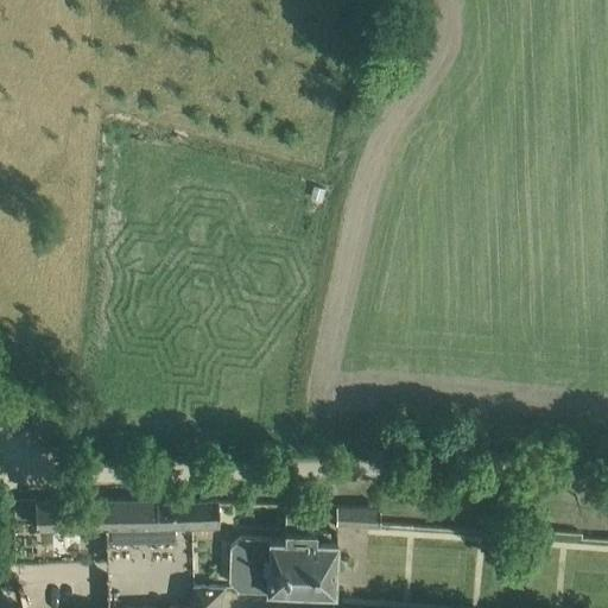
[(162,499),(108,500),(109,526),(219,525),(219,514),(230,514),(230,502),(217,501),(217,500),(162,502),(162,499)]
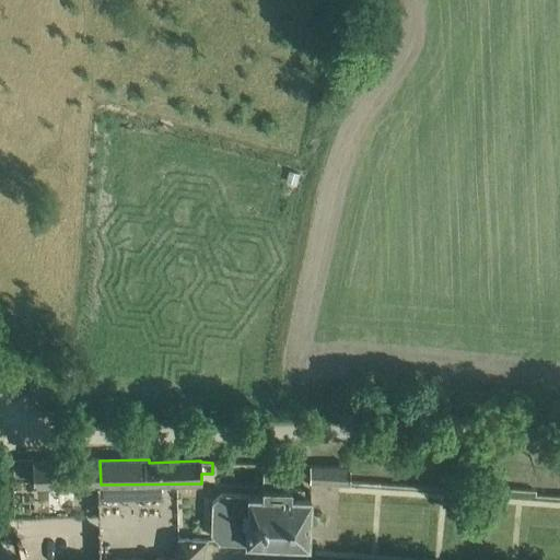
[(100,461),(33,462),(32,462),(33,486),(55,485),(101,485),(100,461)]
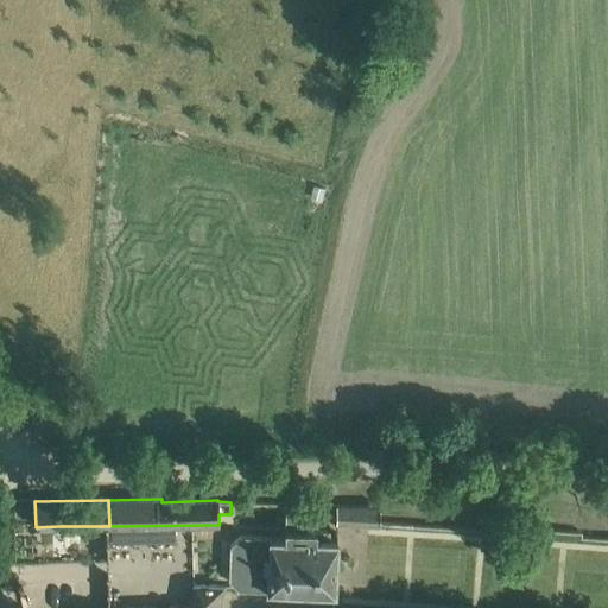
[(229,553),(229,577),(238,586),(238,588),(283,589),(333,591),(335,591),(335,568),(336,537),(316,536),(316,526),(308,526),(308,517),(308,506),(308,505),(285,504),(285,519),(285,521),(285,527),(284,538),(241,536),(232,544),(229,553)]
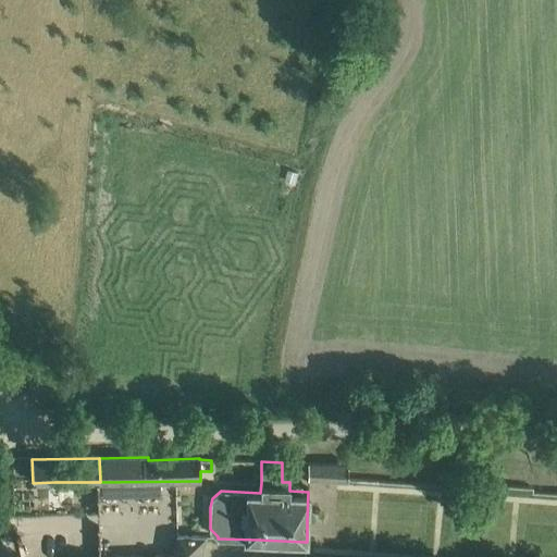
[(309,463),(309,478),(347,480),(348,465),(309,463)]
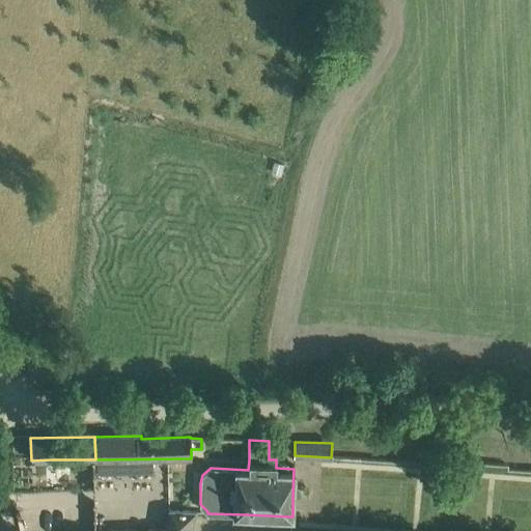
[(530,474),(519,474),(519,495),(530,494),(530,474)]
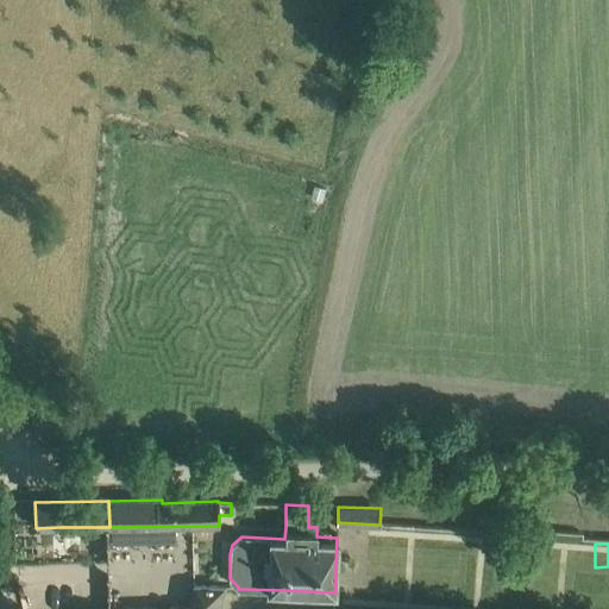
[(219,608),(223,588),(225,588),(225,586),(218,585),(193,584),(194,608),(219,608)]
